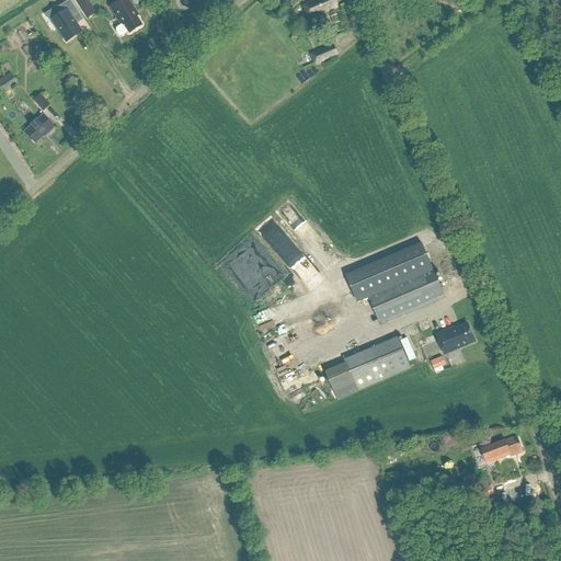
[(81,32),(76,24),(82,20),(69,0),(57,9),(60,13),(50,20),(50,21),(66,43),(81,32)]
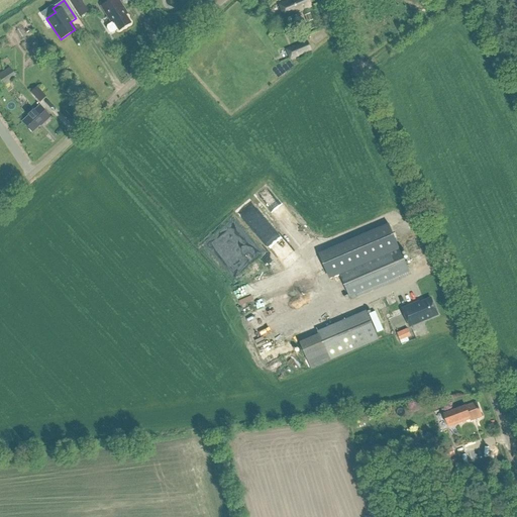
[(81,0),(69,0),(75,8),(83,3),(81,0)]
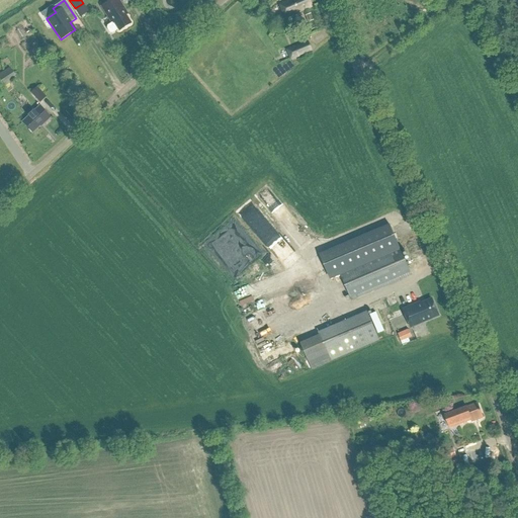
[(118,0),(110,0),(100,6),(111,23),(107,26),(106,28),(109,33),(112,33),(118,29),(118,30),(131,23),(122,11),(124,9),(118,0)]
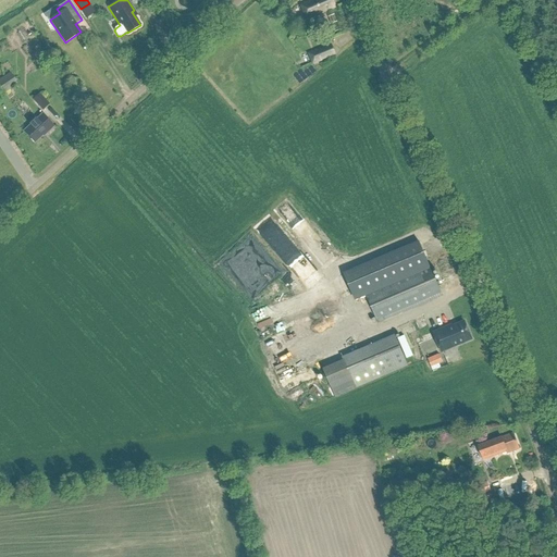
[(310,0),(300,4),(306,19),(332,8),(331,5),(334,4),(332,0),(310,0)]
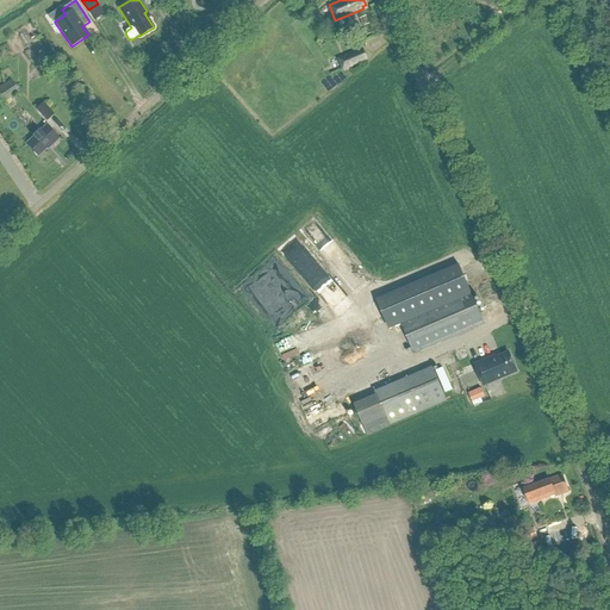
[(366,16),(358,18),(366,36),(373,33),(366,16)]
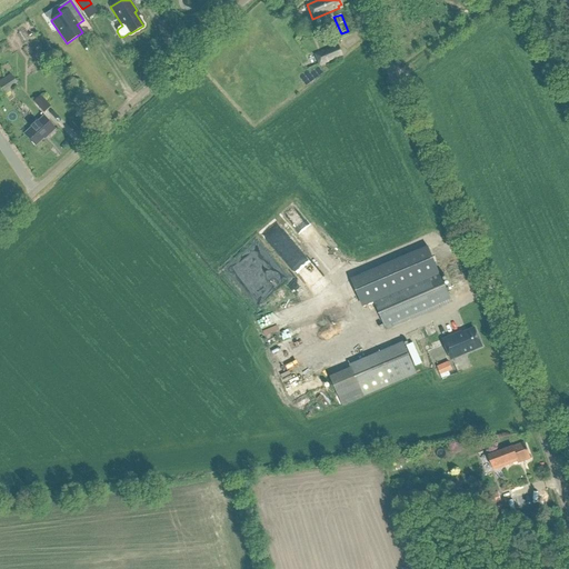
[(342,56),(338,46),(315,56),(319,66),(342,56)]
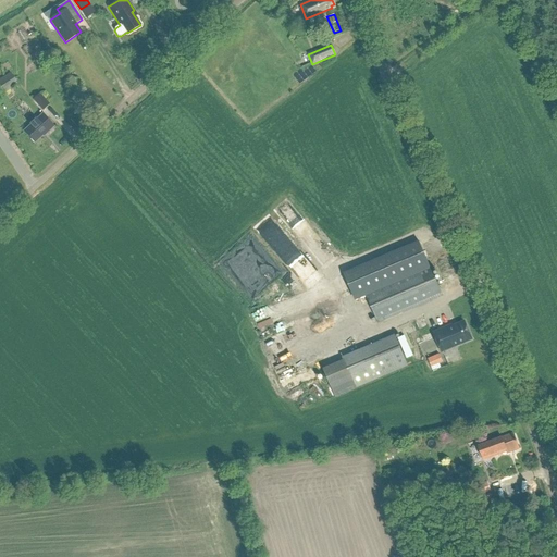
[(11,73),(0,79),(0,95),(1,96),(17,84),(11,73)]
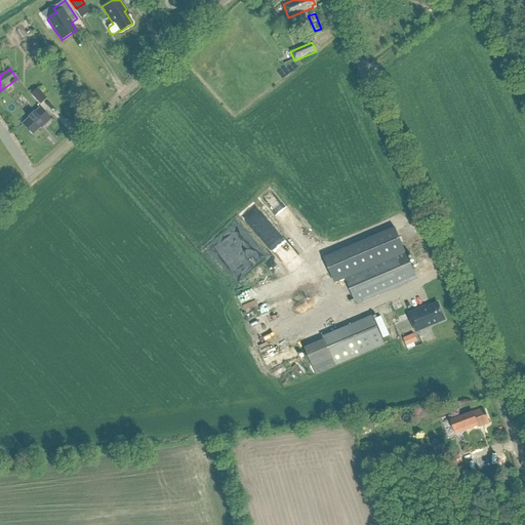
[(46,97),(37,87),(31,94),(40,105),(46,97)]
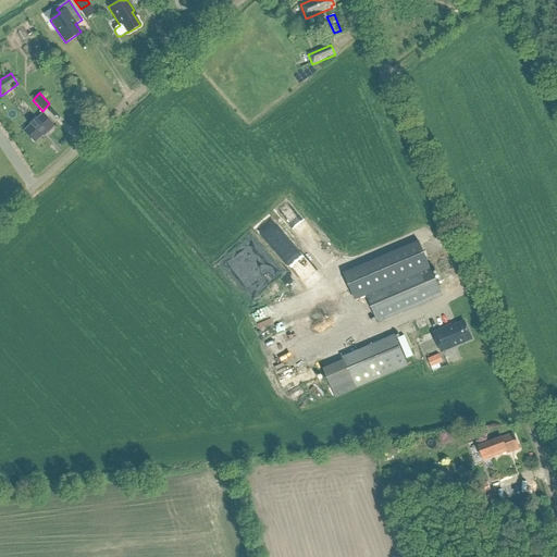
[(31,126),(25,132),(35,144),(46,134),(47,134),(54,127),(44,115),(37,121),(35,119),(28,124),(31,126)]
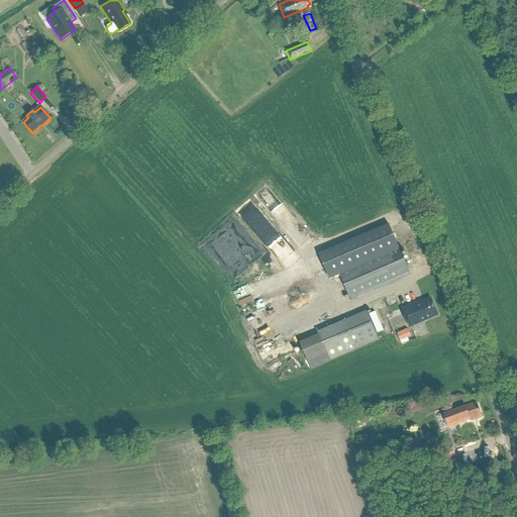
[(278,202),(278,192),(268,192),(267,202),(278,202)]
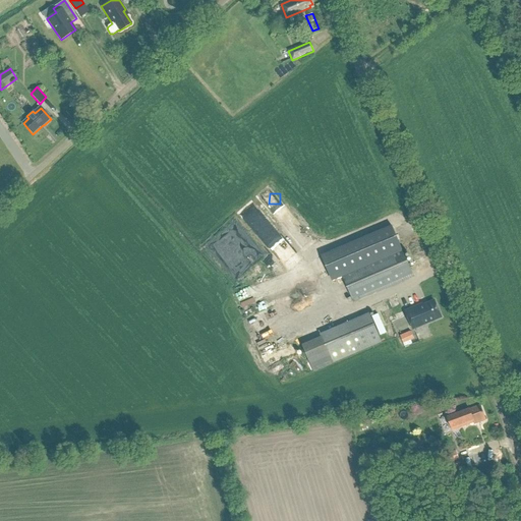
[(314,250),(288,209),(277,216),(303,256),(314,250)]
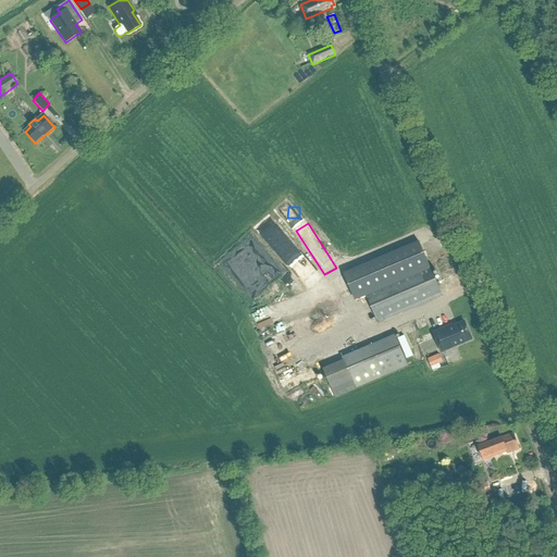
[(420,243),(345,275),(354,297),(364,292),(378,322),(442,295),(420,243)]
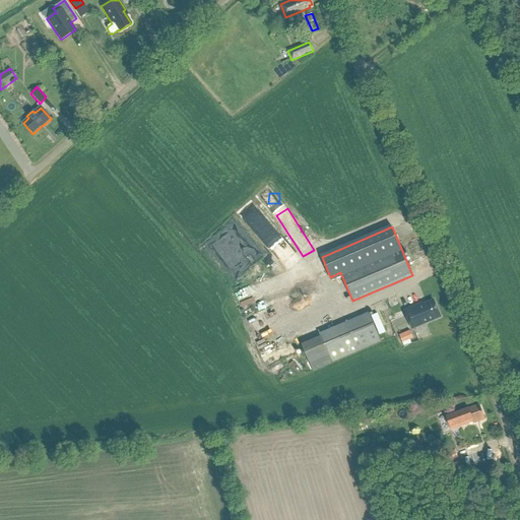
[(417,252),(413,239),(406,241),(409,254),(417,252)]
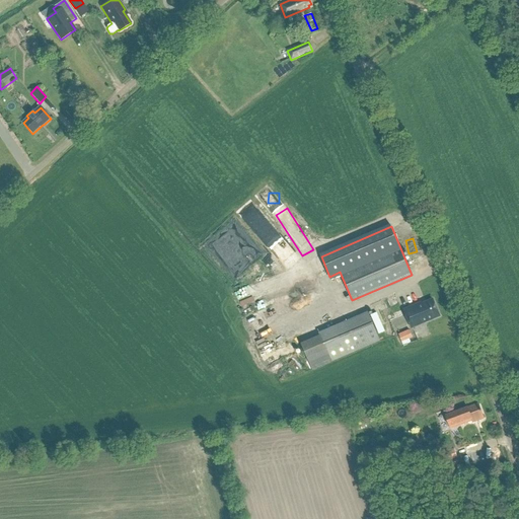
[(421,302),(403,310),(412,327),(440,314),(432,299),(422,304),(421,302)]
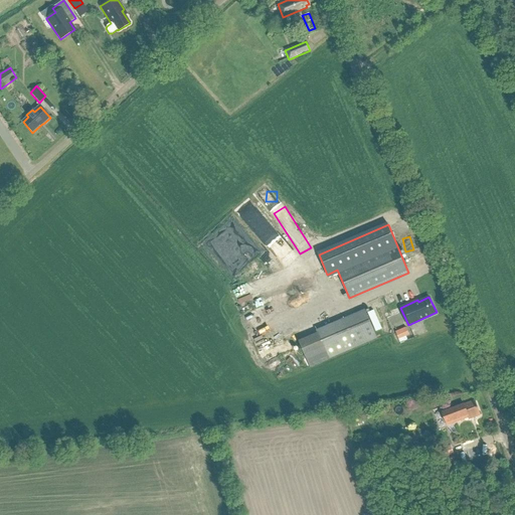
[(317,331),(318,333),(299,341),(310,367),(329,359),(377,338),(365,310),(317,331)]
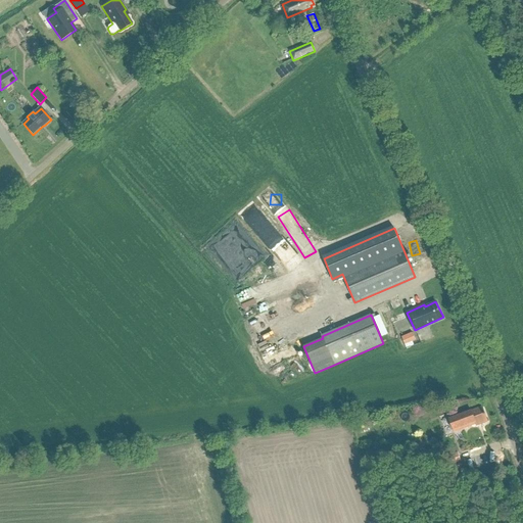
[(377,319),(377,329),(389,328),(389,318),(377,319)]
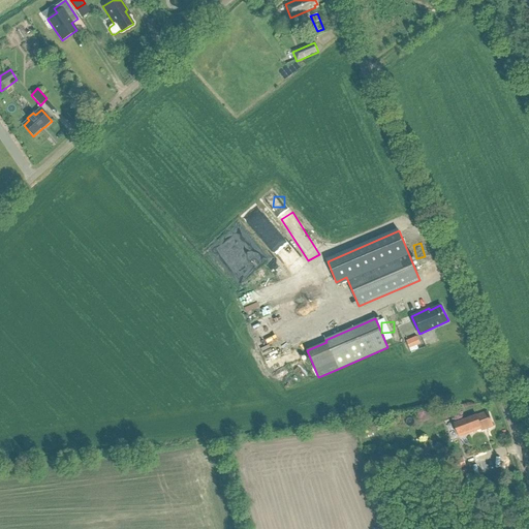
[(416,336),(406,341),(410,349),(421,344),(416,336)]
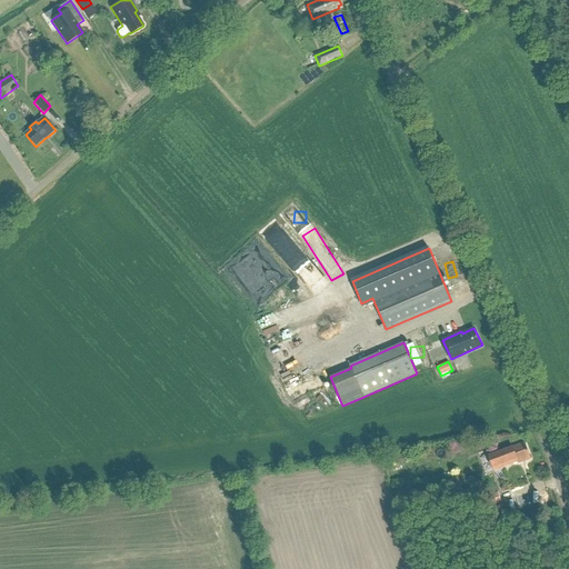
[(525,443),(488,457),(493,471),(521,461),(522,462),(530,460),(525,443)]
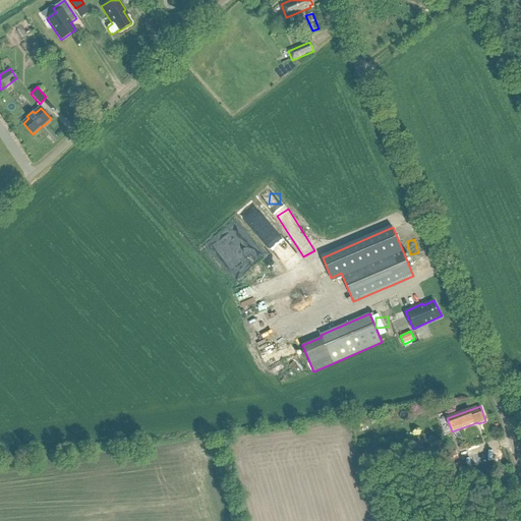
[(456,451),(445,455),(446,464),(459,460),(456,451)]
